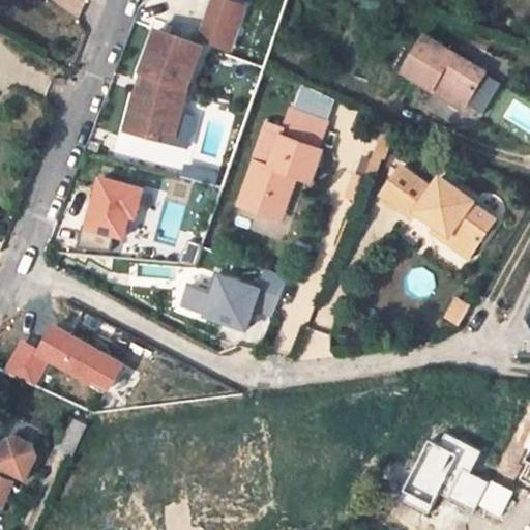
[(240,8),(221,0),(215,0),(200,40),(224,50),(240,8)]
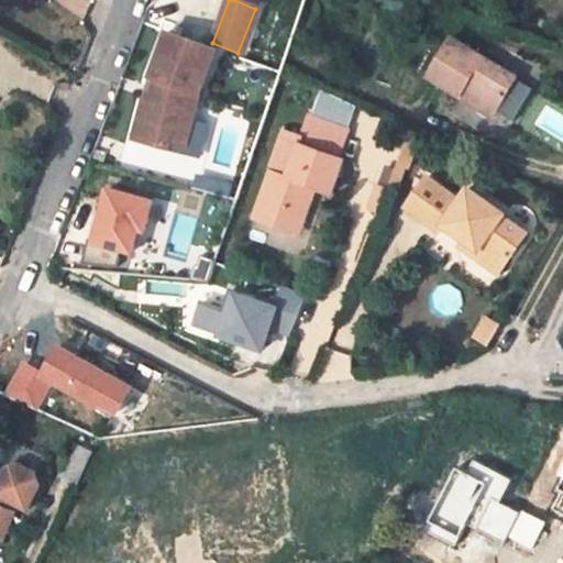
[(163,31),(146,75),(152,76),(145,100),(140,98),(128,140),(162,148),(164,139),(181,143),(188,112),(195,88),(210,50),(163,31)]
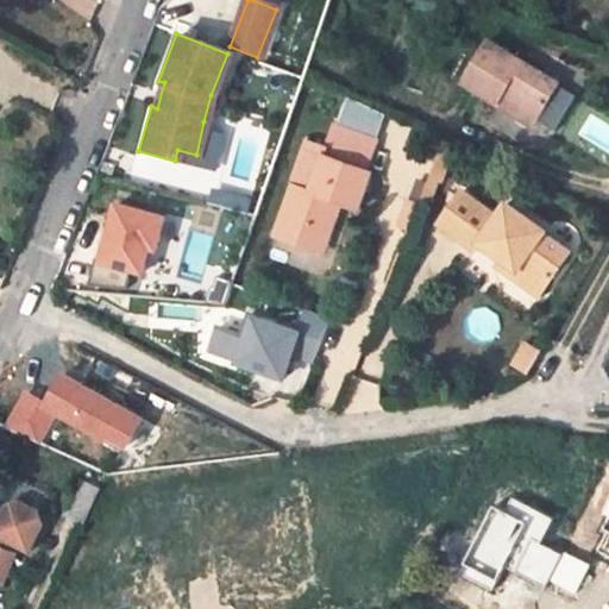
[(560,83),(490,39),(463,83),(496,105),(502,95),(538,118),(539,117),(557,129),(578,95),(559,83),(560,83)]
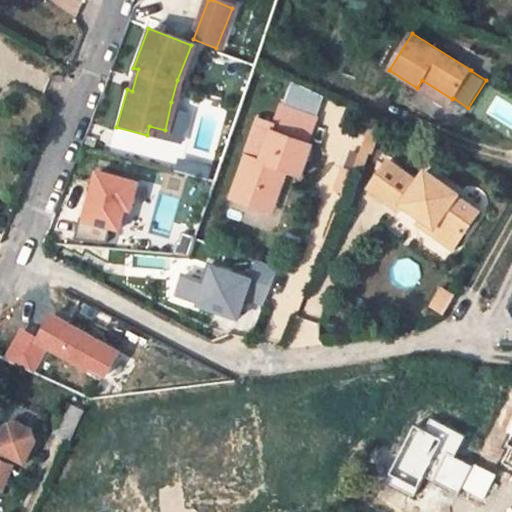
[(452,99),(422,80),(417,88),(447,107),(452,99)]
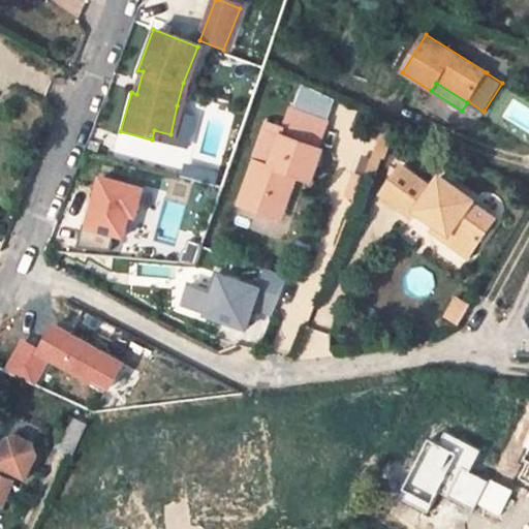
[(191,111),(177,105),(170,134),(154,130),(152,139),(179,147),(191,111)]
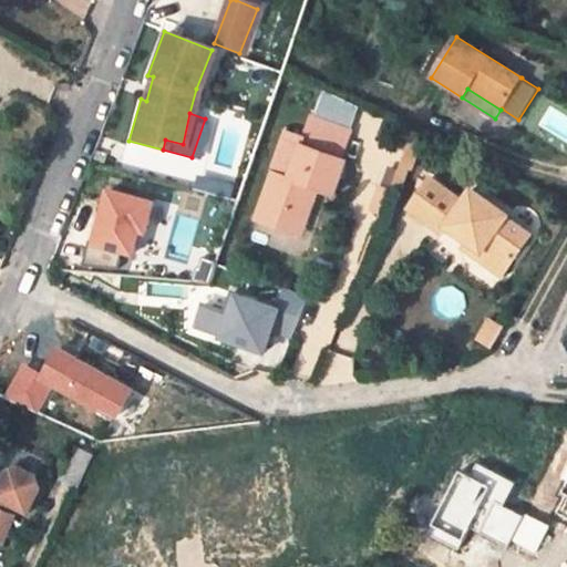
[(301,135),(298,144),(341,158),(350,130),(308,117),(301,135)]
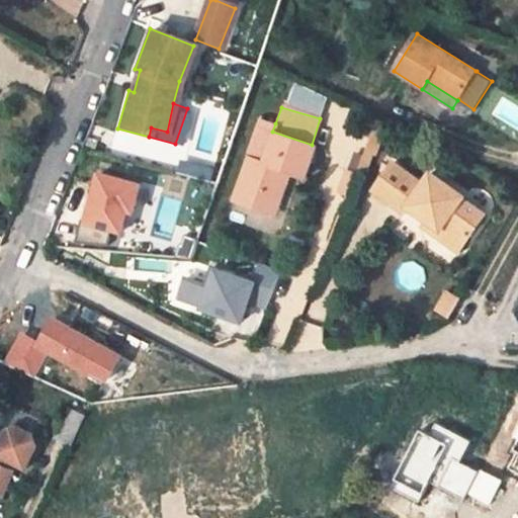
[(382,121),(374,117),(366,139),(375,142),(382,121)]
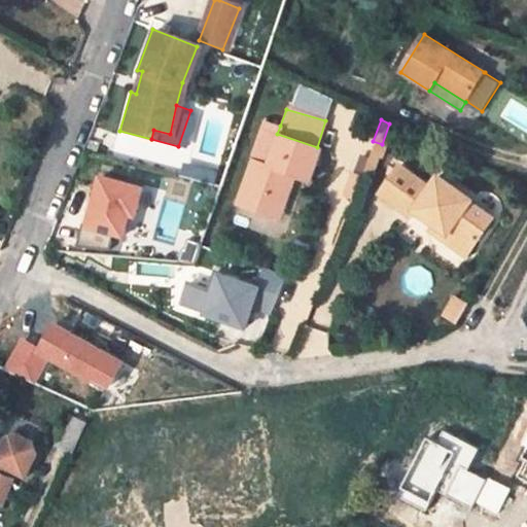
[(281,206),(292,174),(308,178),(319,147),(317,147),(277,134),(280,126),(266,120),(251,157),(235,205),(259,211),(264,201),(281,206)]
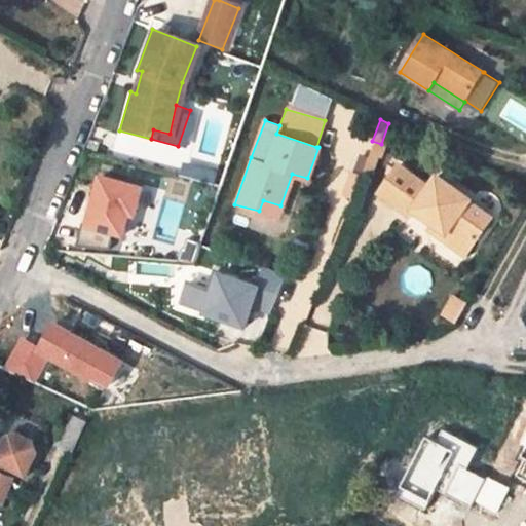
[(381,144),(372,141),(367,157),(363,168),(369,170),(374,152),(378,153),(381,144)]
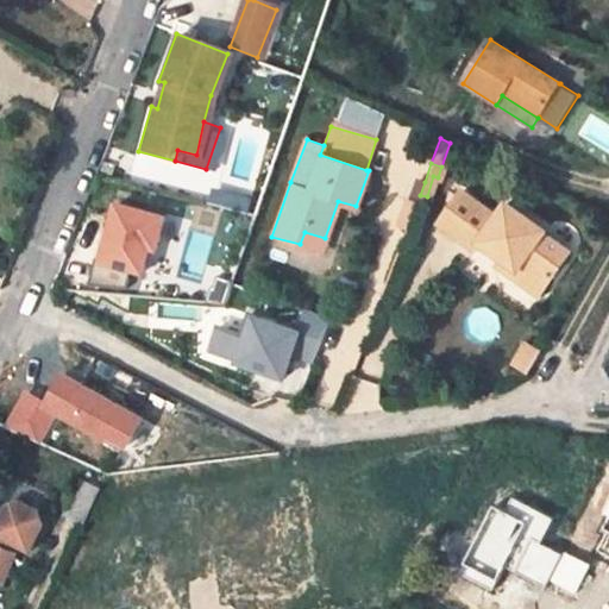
[(420,195),(425,182),(416,180),(409,201),(418,203),(420,195)]
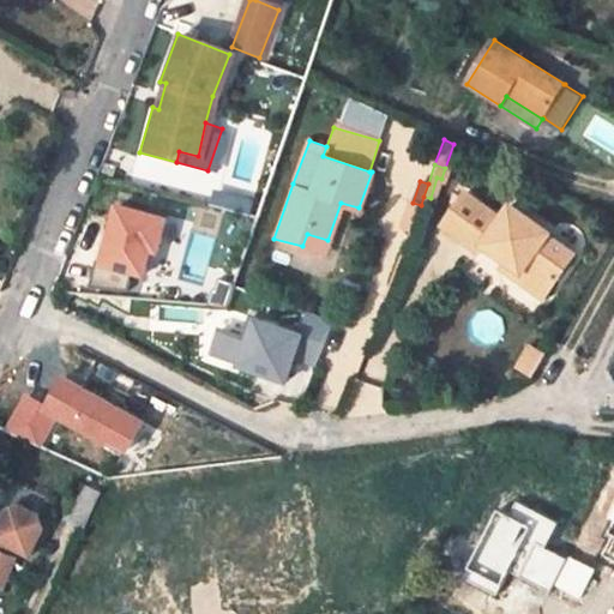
[(222,208),(226,194),(214,192),(211,204),(222,208)]
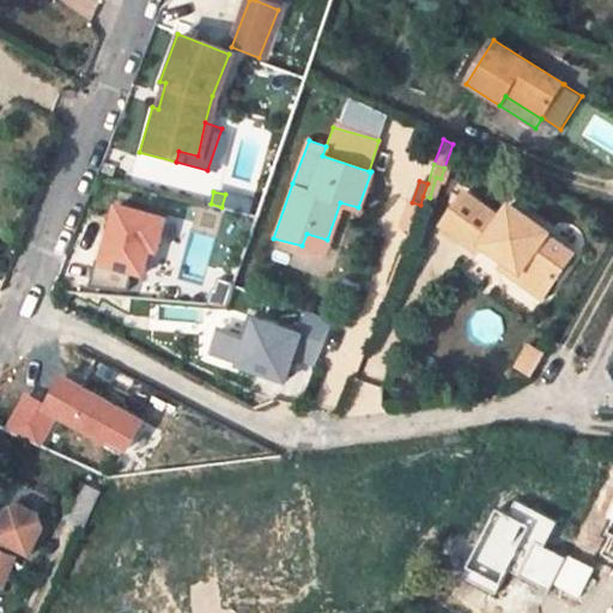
[(502,220),(463,192),(441,223),(477,252),(481,243),(509,265),(522,275),(523,286),(540,298),(571,255),(548,238),(552,234),(514,205),(502,220)]
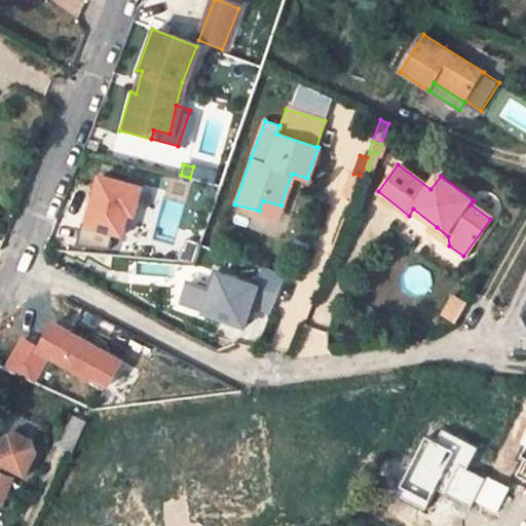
[(215,173),(193,166),(190,178),(212,183),(215,173)]
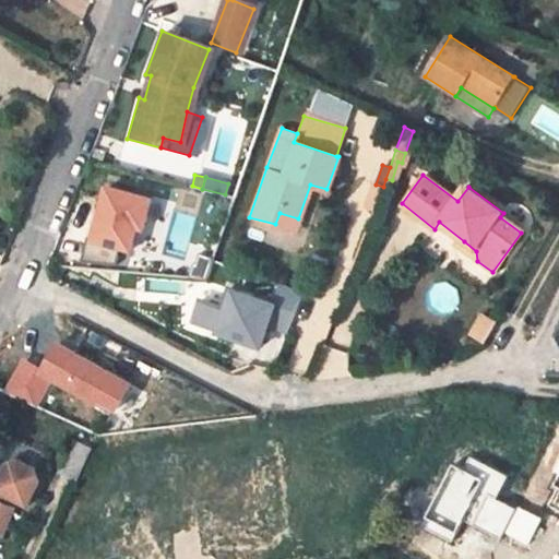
[(116,264),(120,247),(130,250),(137,227),(142,228),(151,199),(106,187),(92,238),(86,237),(80,263),(116,264)]
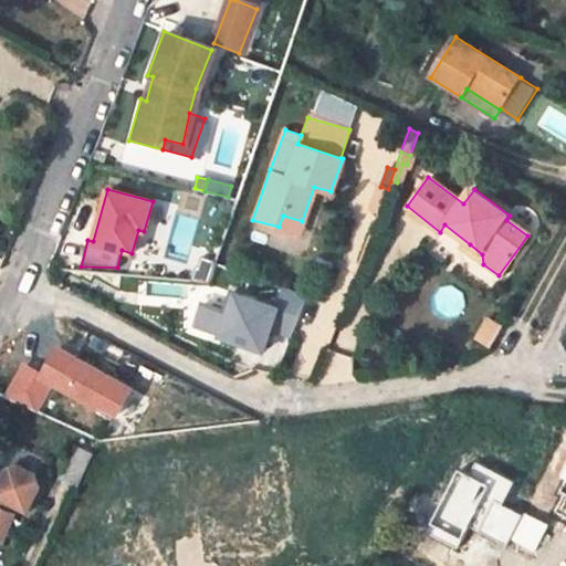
[(279,227),(297,232),(302,221),(283,216),(279,227)]
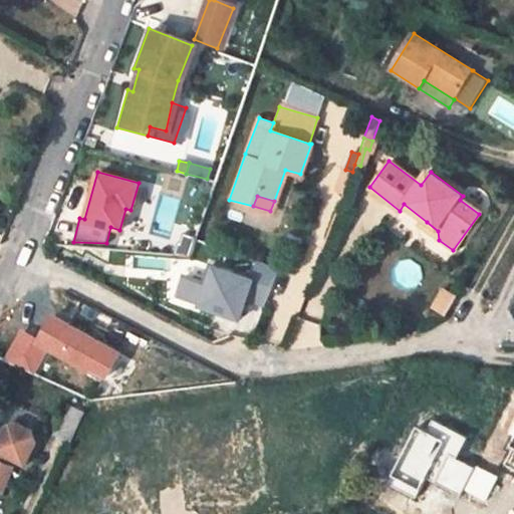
[(438,231),(427,222),(422,228),(439,240),(438,231)]
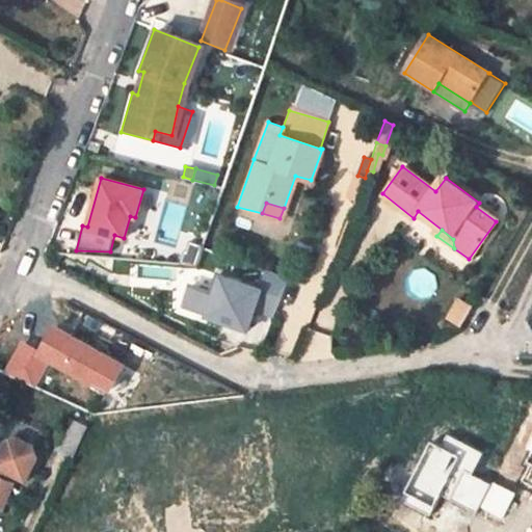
[(191,286),(184,307),(211,315),(209,317),(249,330),(257,309),(276,316),(290,278),(268,271),(263,290),(218,275),(212,294),(191,286)]
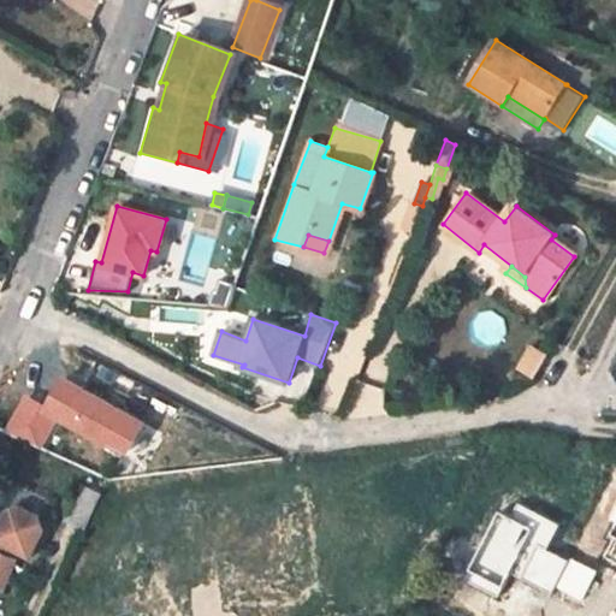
[(532,348),(522,369),(533,374),(542,363),(546,354),(532,348)]
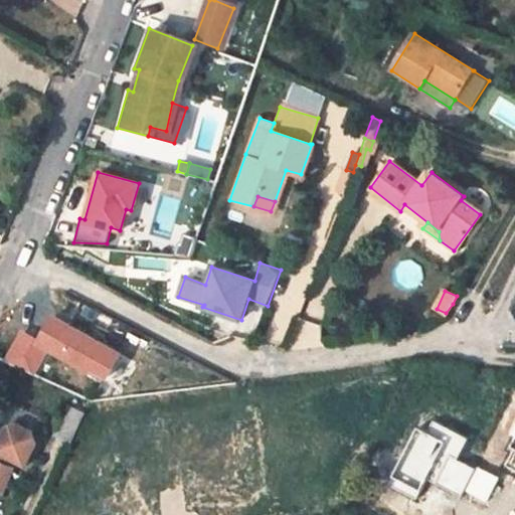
[(108,383),(125,351),(52,313),(39,338),(19,328),(3,359),(36,377),(49,353),(108,383)]
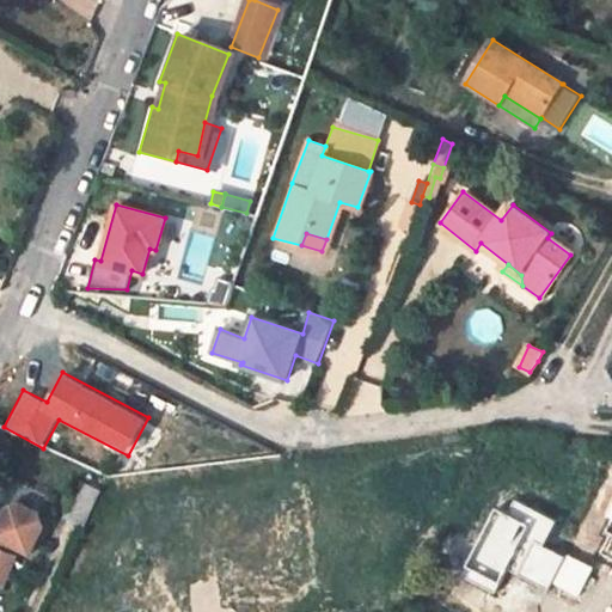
[(85,483),(69,515),(85,524),(102,490),(85,483)]
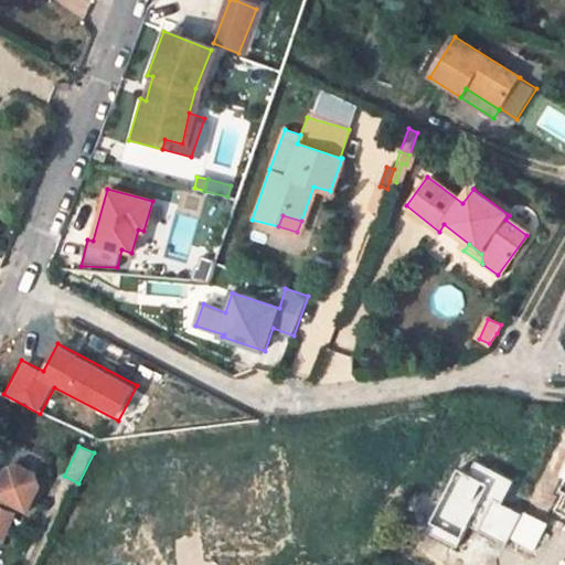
[(464,462),(429,531),(467,550),(478,526),(534,555),(550,525),(508,504),(520,479),(481,459),(476,469),(464,462)]
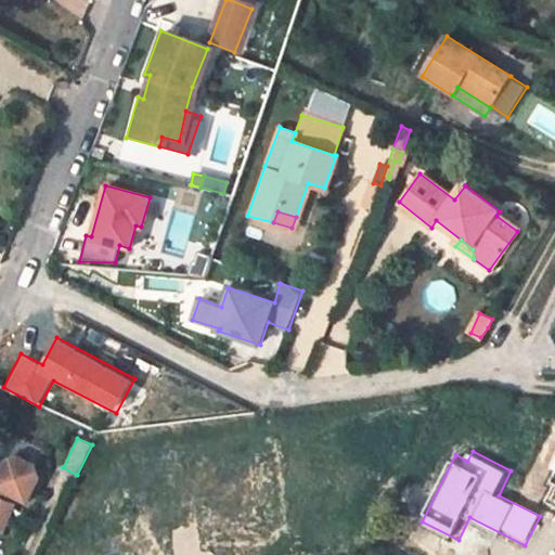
[(8,460),(0,475),(0,486),(2,487),(26,499),(38,474),(35,464),(17,456),(8,460)]
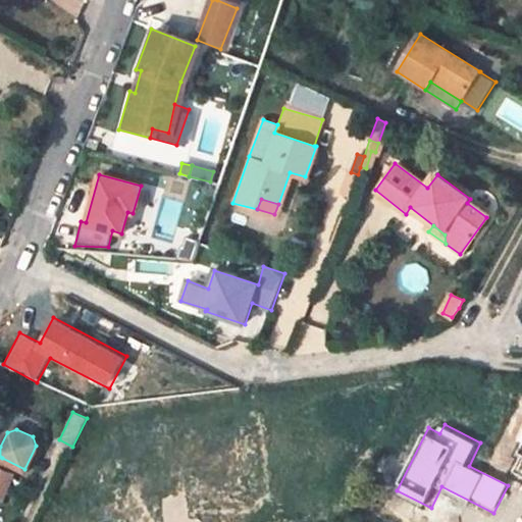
[(59,439),(44,471),(59,477),(72,447),(59,439)]
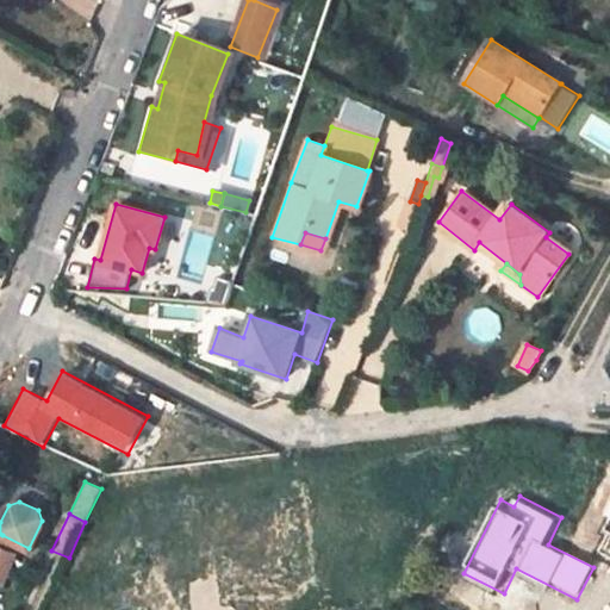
[(609,517),(595,549),(609,556),(609,517)]
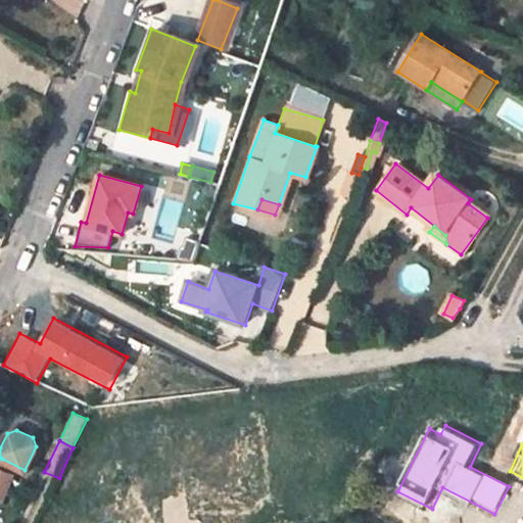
[(0,468),(0,462),(2,459),(0,458),(0,498),(3,501),(14,476),(0,468)]
